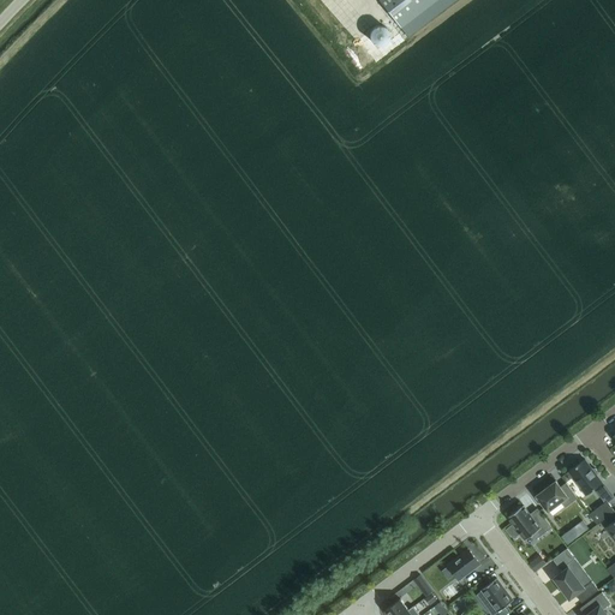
[(338,0),(347,11),(360,0),(338,0)]
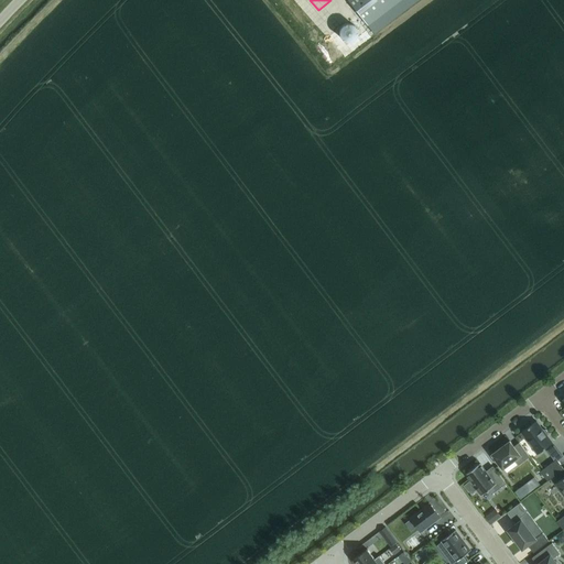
[(347,0),(367,24),(398,0),(347,0)]
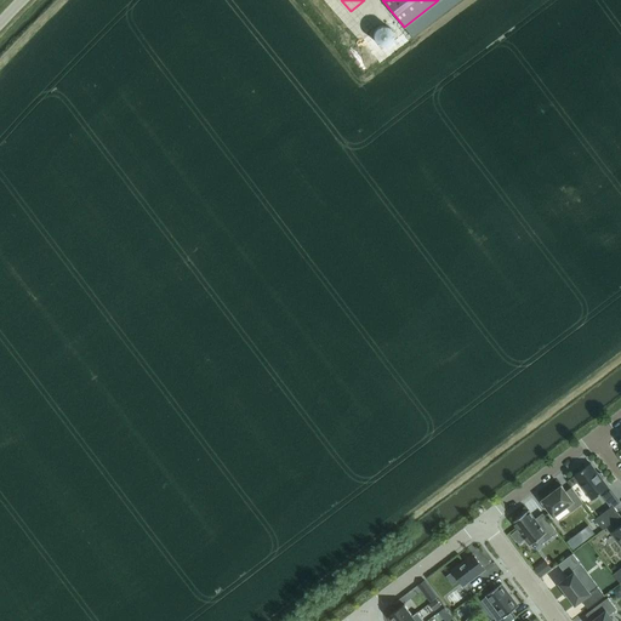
[(598,473),(591,463),(574,476),(592,500),(609,486),(603,479),(603,478),(604,476),(602,472),(599,472),(598,473)]
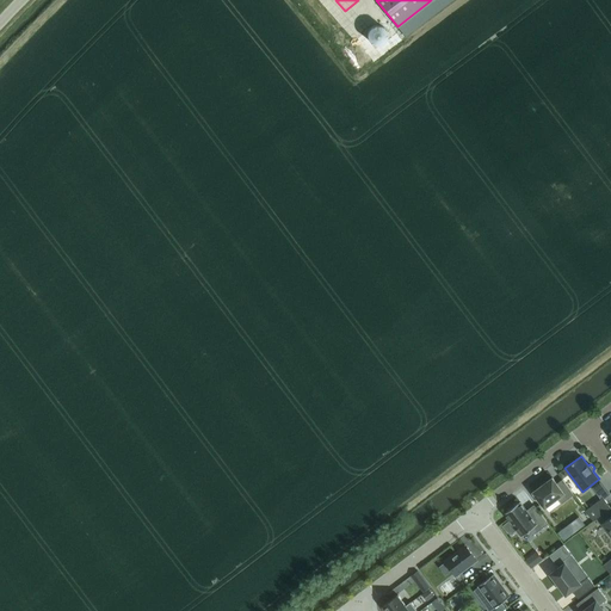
[(556,483),(553,477),(534,492),(545,507),(557,499),(561,504),(574,494),(562,479),(556,483)]
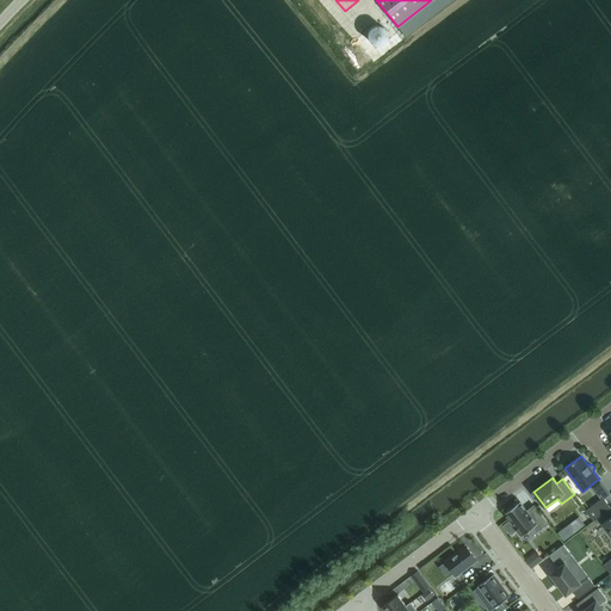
[(593,520),(610,507),(603,498),(586,510),(593,520)]
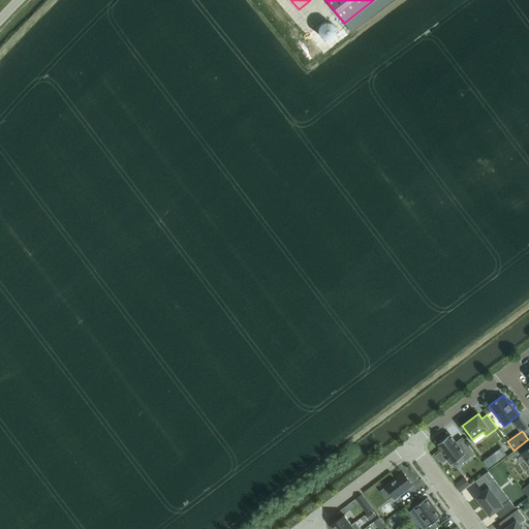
[(458,443),(450,434),(437,444),(452,464),(459,459),(461,463),(474,453),(464,439),(458,443)]
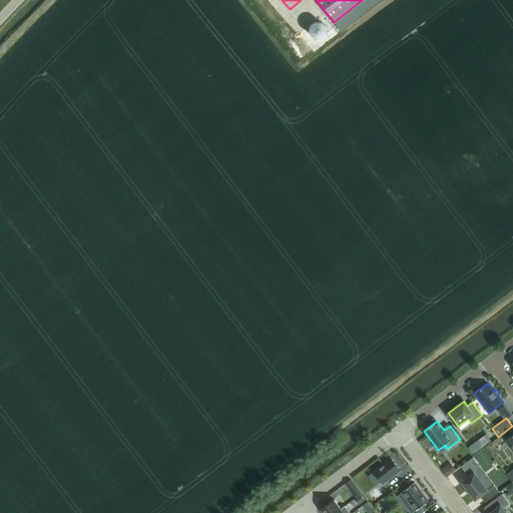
[(392,457),(375,470),(384,482),(401,469),(392,457)]
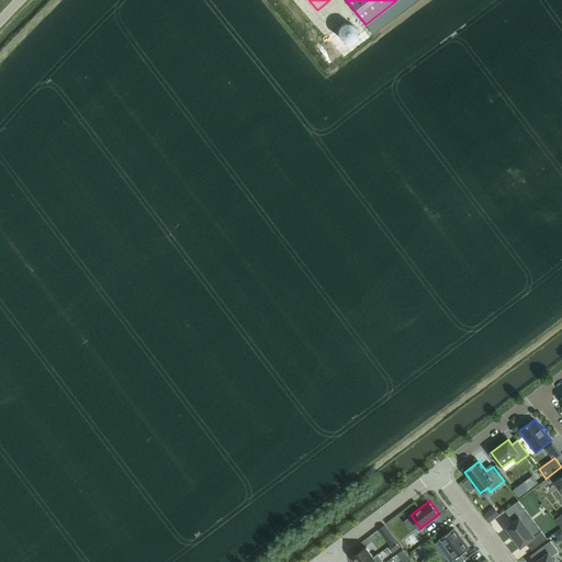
[(518,501),(505,510),(513,520),(526,510),(518,501)]
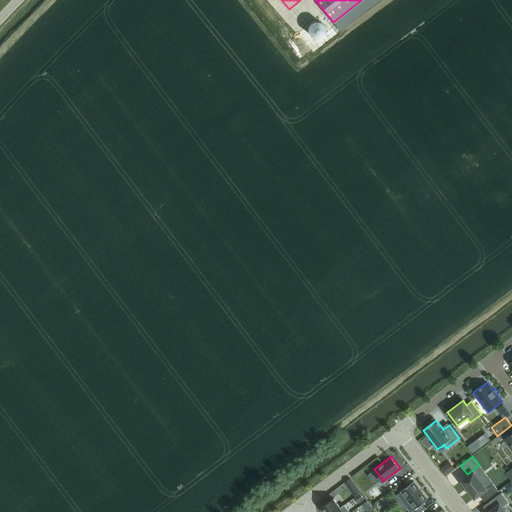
[(486,488),(473,471),(461,480),(474,498),(479,494),(484,501),(498,491),(492,483),(486,488)]
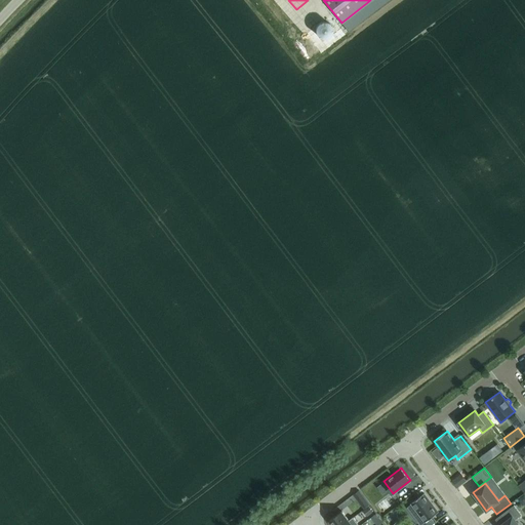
[(363,497),(359,490),(354,494),(359,500),(363,497)]
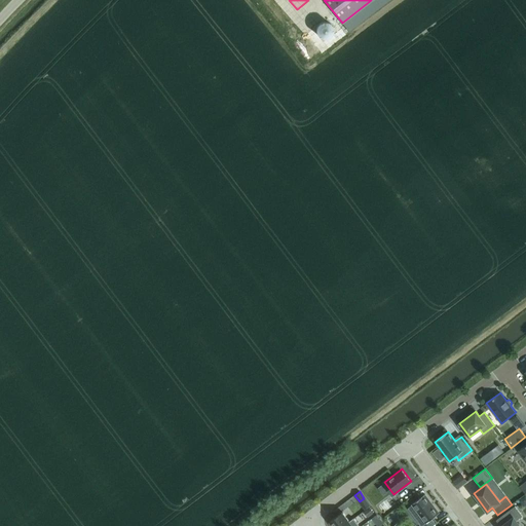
[(412,504),(409,508),(422,525),(430,525),(436,523),(431,518),(439,513),(424,494),(412,503),(412,504)]
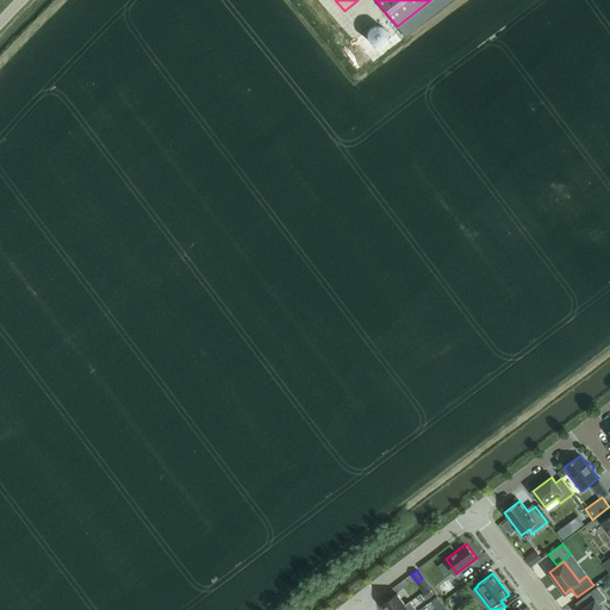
[(437,587),(446,598),(461,586),(453,576),(437,587)]
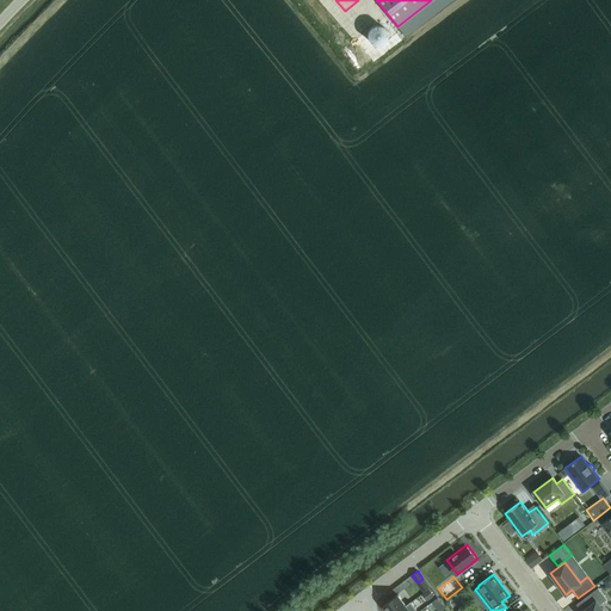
[(603,610),(599,604),(606,598),(598,587),(576,604),(581,610),(603,610)]
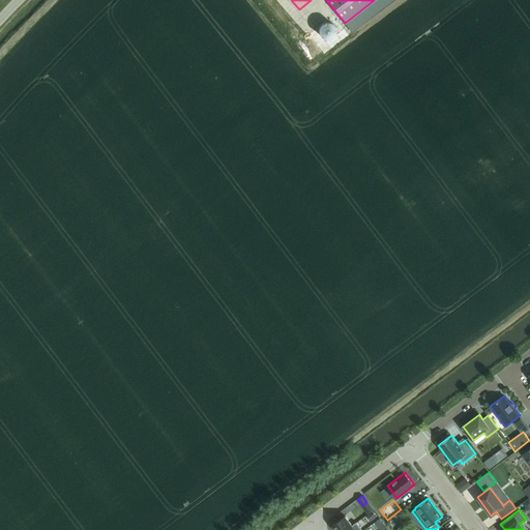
[(346,529),(352,525),(345,516),(331,525),(334,529),(346,529)]
